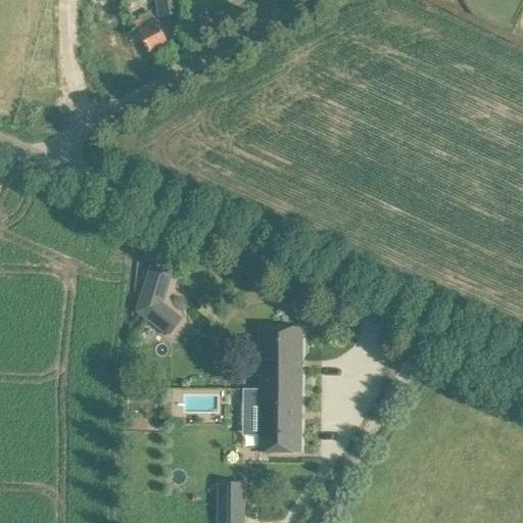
[(157,0),(159,17),(180,15),(178,0),(157,0)]
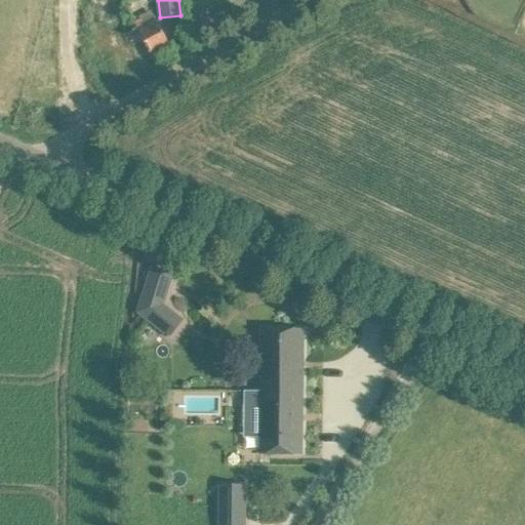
[(152,266),(136,312),(161,332),(175,315),(164,305),(173,273),(152,266)]
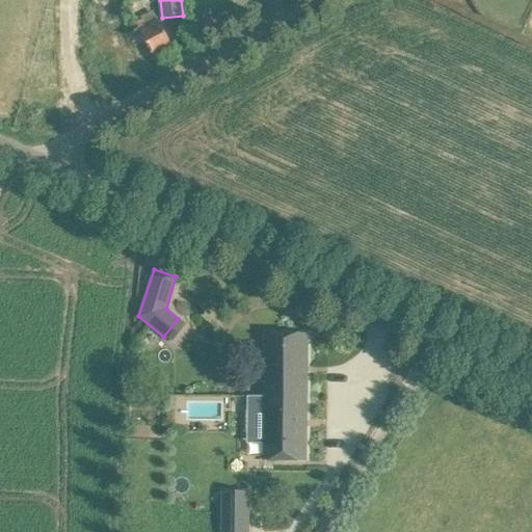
[(265,397),(307,398),(307,335),(266,334),(265,397)]
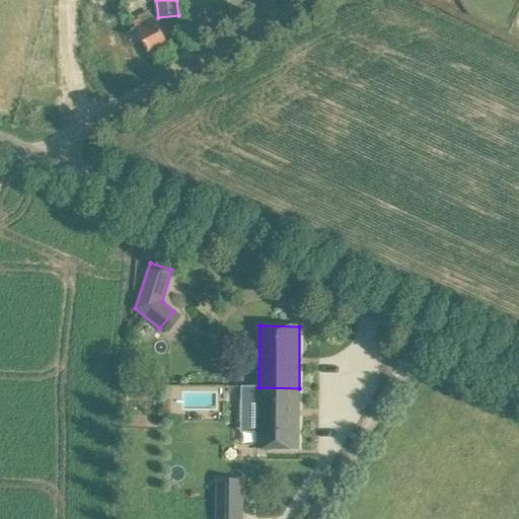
[(298,450),(299,388),(258,387),(257,449),(298,450)]
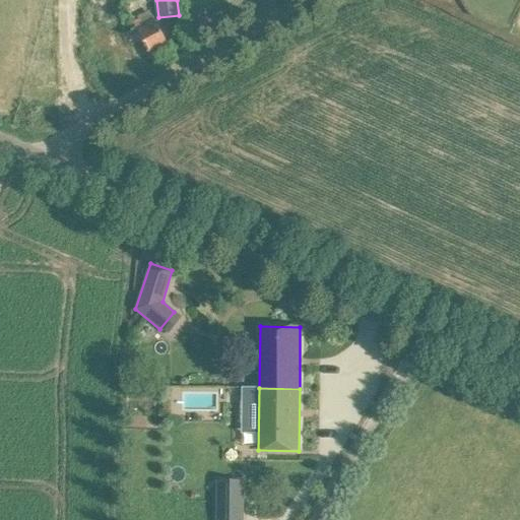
[(217,482),(216,519),(245,519),(245,482),(217,482)]
